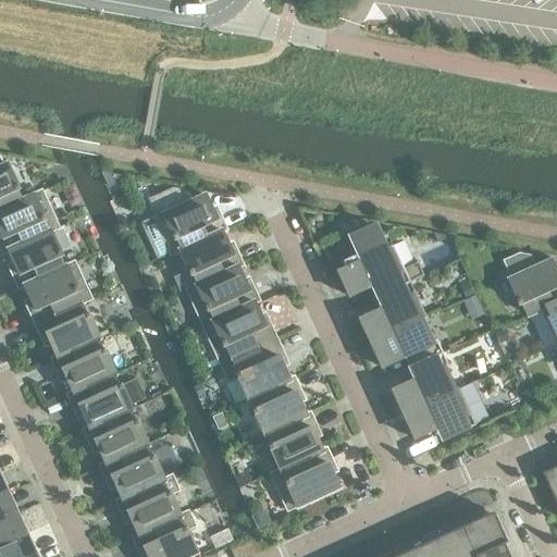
[(0,211),(41,193),(41,192),(20,201),(15,190),(17,189),(7,164),(2,166),(0,161),(0,211)]
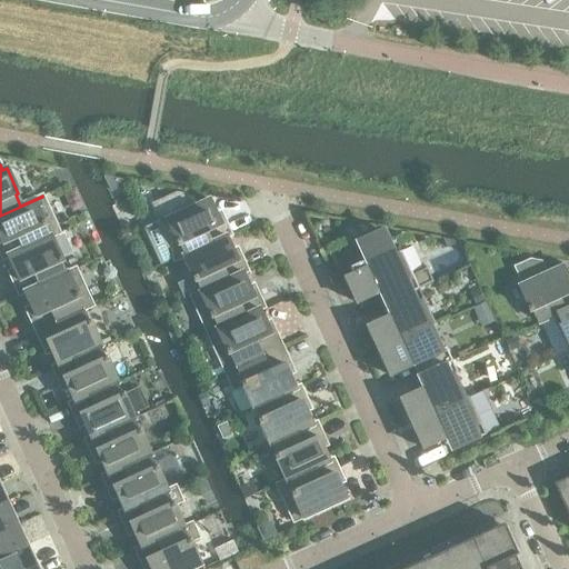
[(103,176),(102,176),(110,191),(125,185),(125,180),(103,176)]
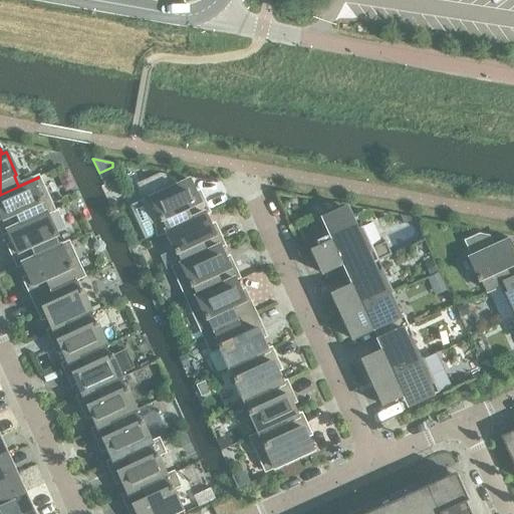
[(142,202),(157,236),(208,212),(201,195),(196,197),(189,181),(173,188),(168,177),(159,175),(137,185),(145,201),(142,202)]
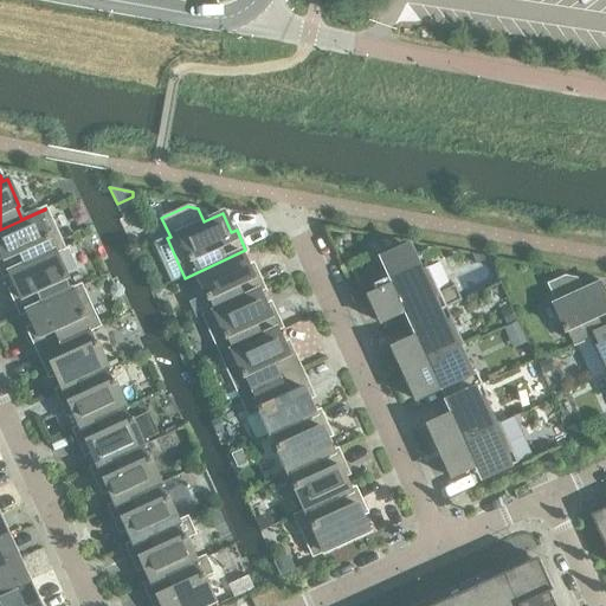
[(0,270),(2,276),(63,247),(45,210),(0,230),(0,270)]
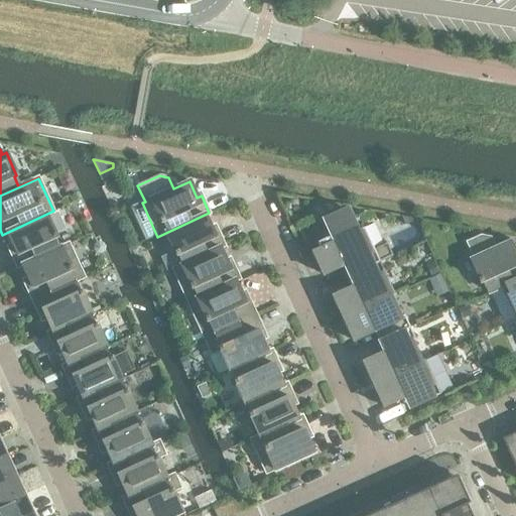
[(349,275),(379,261),(392,256),(386,243),(374,249),(364,228),(357,231),(348,211),(343,210),(323,219),(333,242),(311,252),(323,275),(344,265),(349,275)]
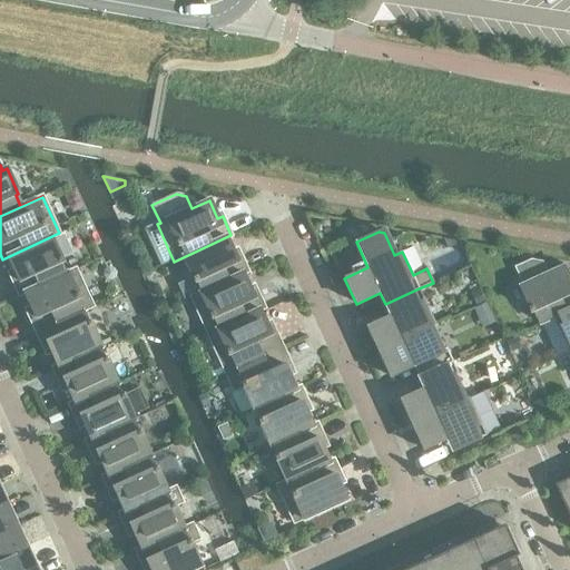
[(59,234),(59,233),(2,259),(2,261),(8,258),(15,275),(10,277),(19,296),(76,269),(76,268),(65,274),(59,263),(61,262),(51,238),(59,234)]
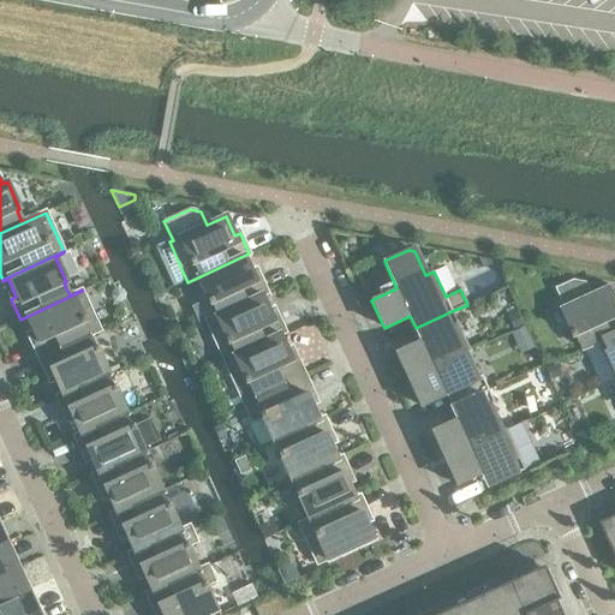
[(250,255),(249,254),(187,282),(189,284),(197,279),(209,304),(212,303),(218,315),(206,321),(267,293),(258,273),(252,275),(244,257),(250,255)]
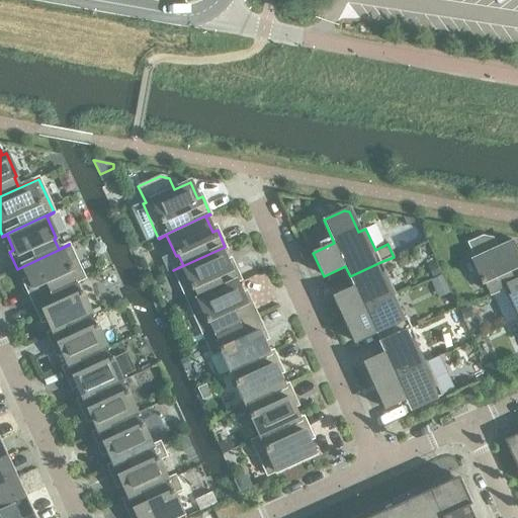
[(488,282),(493,293),(517,281),(517,249),(515,243),(499,250),(494,239),(485,237),(470,244),(478,259),(476,261),(486,283),(488,282)]
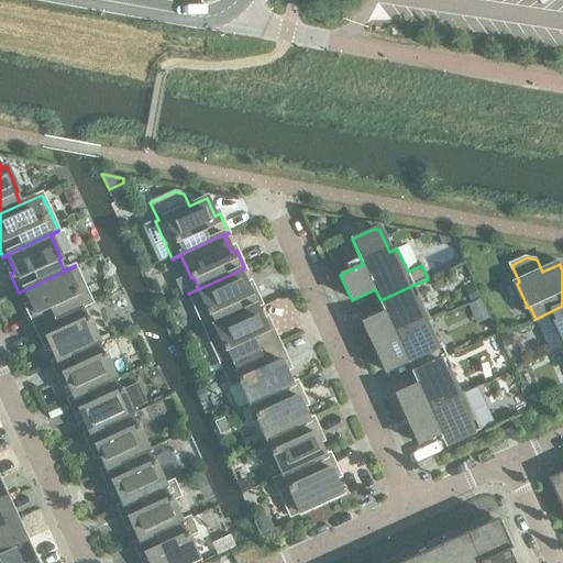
[(35,328),(91,302),(75,266),(19,293),(24,291),(31,307),(26,309),(35,328)]
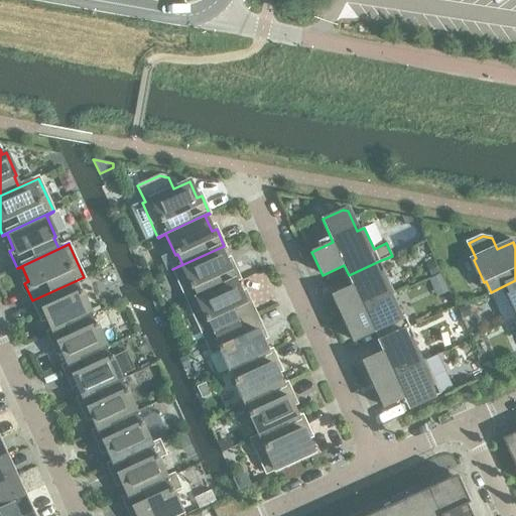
[(225,247),(224,246),(172,269),(187,302),(239,279),(232,262),(227,264),(220,249),(225,247)]
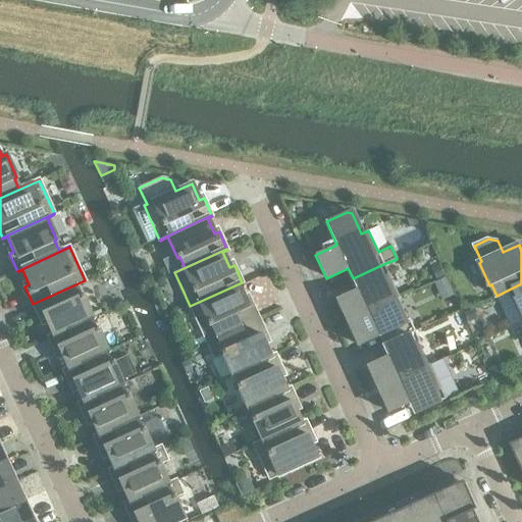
[(347,322),(399,298),(383,264),(353,278),(357,290),(335,299),(347,322)]
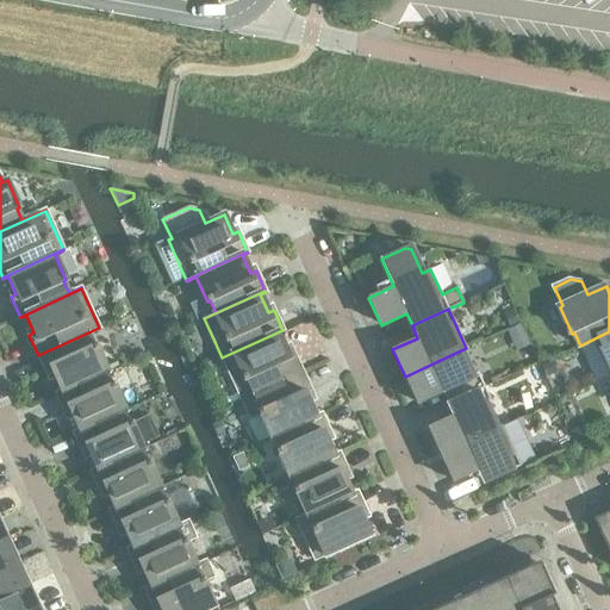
[(521,324),(506,330),(515,352),(530,346),(521,324)]
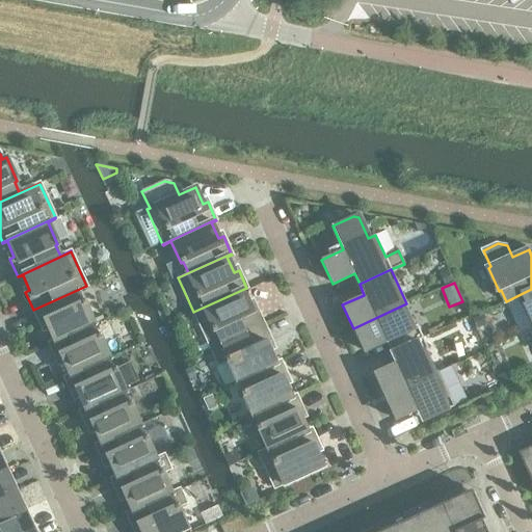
[(86,287),(86,286),(33,310),(42,327),(46,325),(53,341),(48,343),(49,344),(94,323),(83,300),(81,301),(77,291),(86,287)]
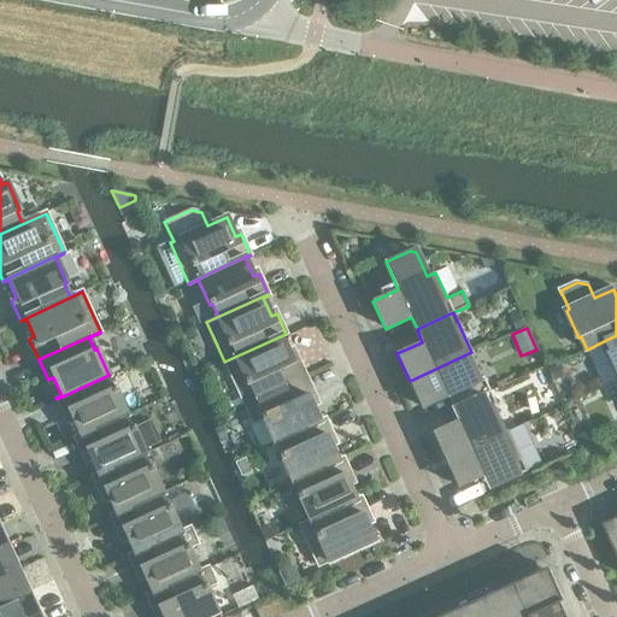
[(287,334),(286,334),(224,362),(244,405),(306,376),(295,352),(289,354),(281,336),(287,334)]
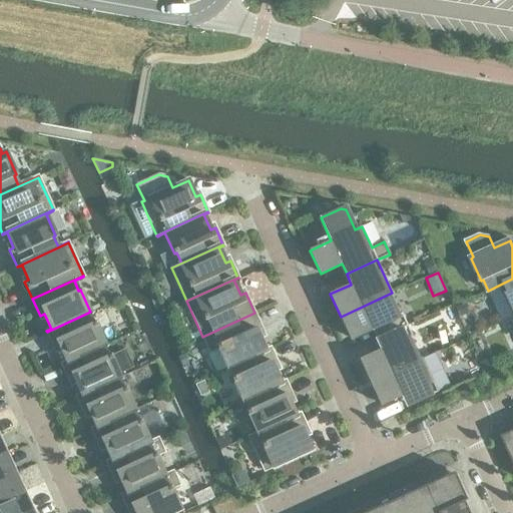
[(512,279),(488,291),(489,292),(500,287),(512,316),(512,279)]
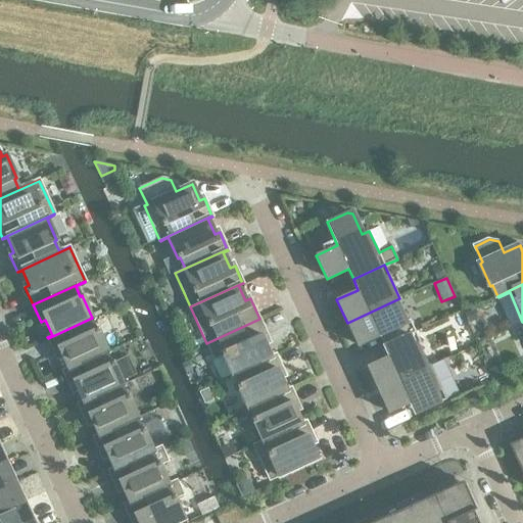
[(384,346),(415,332),(409,320),(405,322),(395,301),(400,299),(399,298),(347,323),(358,346),(379,336),(384,346)]
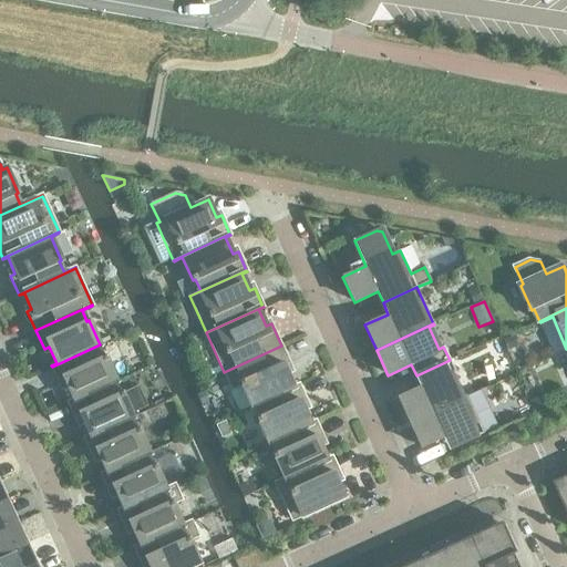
[(515,333),(503,339),(508,350),(521,344),(515,333)]
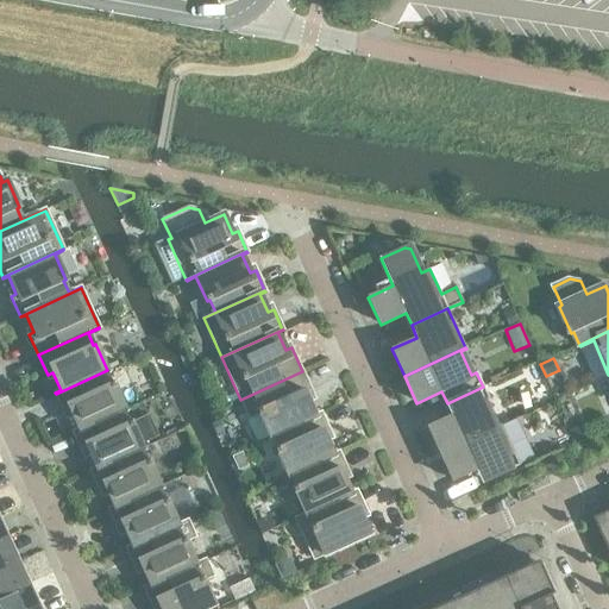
[(108,371),(107,370),(56,394),(66,414),(70,412),(79,429),(73,432),(74,433),(125,409),(113,383),(111,384),(106,372),(108,371)]
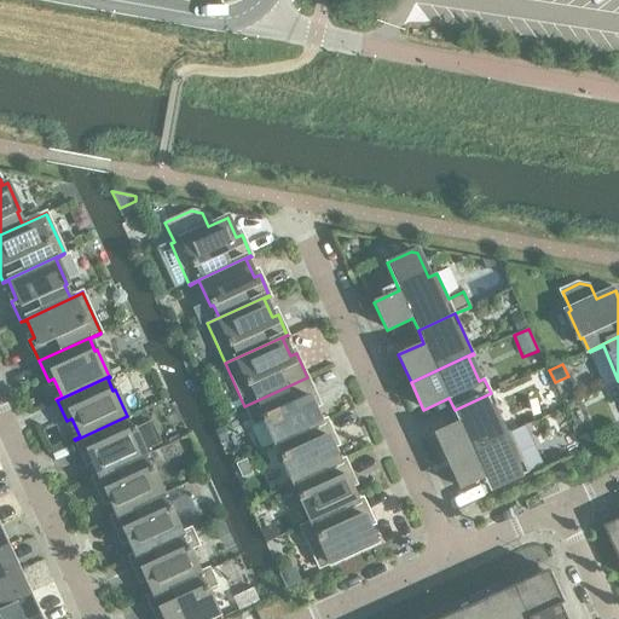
[(318,401),(307,377),(244,406),(254,424),(262,421),(273,445),(327,421),(325,420),(320,422),(312,404),(318,401)]
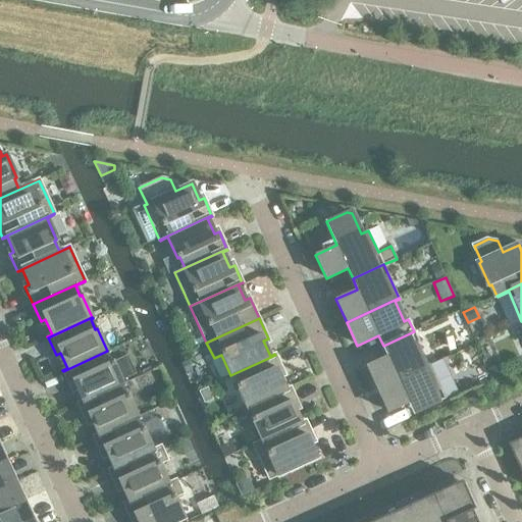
[(376,388),(429,365),(429,364),(424,366),(415,346),(420,344),(414,331),(383,346),(387,356),(366,366),(376,388)]
